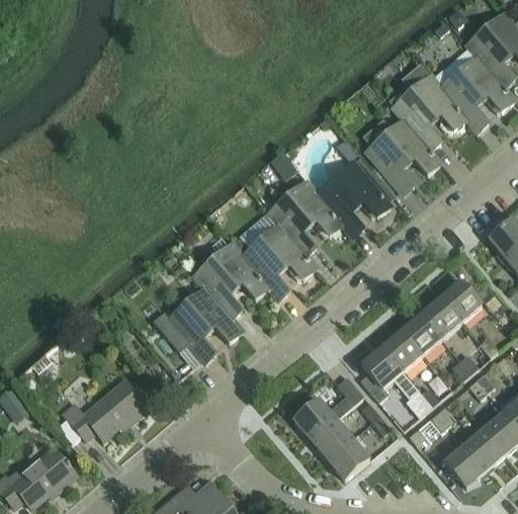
[(517,29),(515,26),(505,14),(467,46),(479,58),(505,88),(515,80),(499,61),(512,50),(517,57),(517,29)]
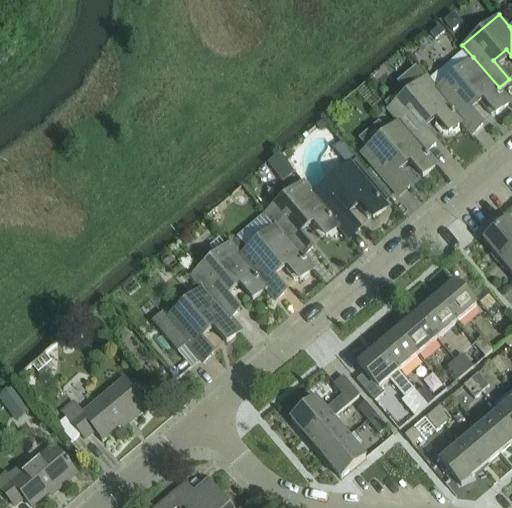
[(509,99),(499,87),(473,57),(435,88),(461,119),(472,131),(482,122),(466,103),(480,92),(485,98),(483,100),(492,111),(495,110),(496,111),(509,99)]
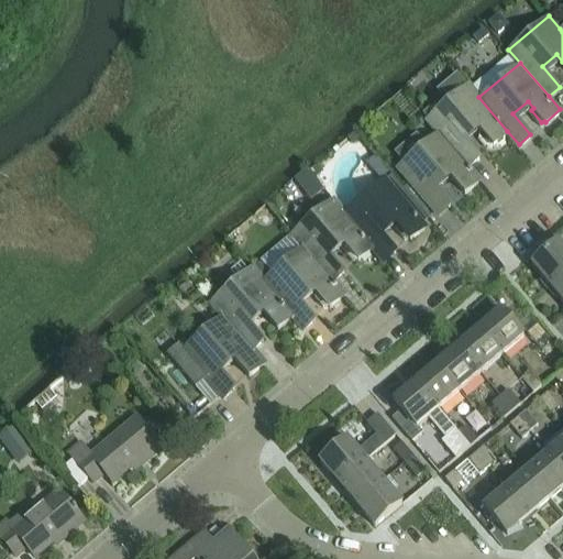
[(428,118),(440,131),(468,164),(478,155),(462,134),(476,122),(482,129),(482,134),(487,141),(493,141),(494,143),(496,140),(499,141),(503,138),(503,134),(507,131),(478,97),(467,84),(428,118)]
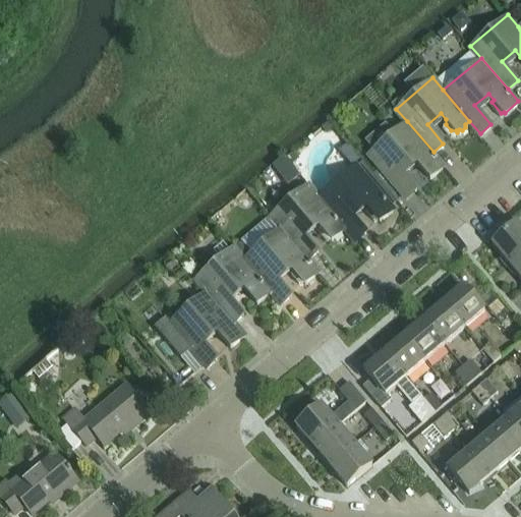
[(444,164),(433,152),(407,121),(385,140),(369,154),(406,196),(416,187),(400,168),(413,157),(429,176),(444,164)]
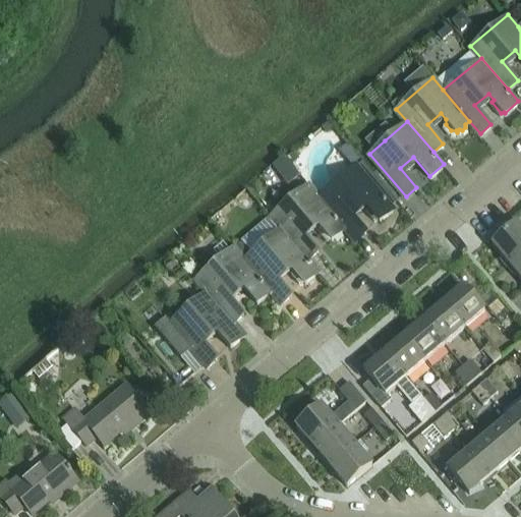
[(341,177),(319,196),(345,227),(355,239),(365,230),(349,212),(363,199),(365,203),(365,207),(374,218),(379,218),(379,219),(393,207),(356,164),(341,177)]
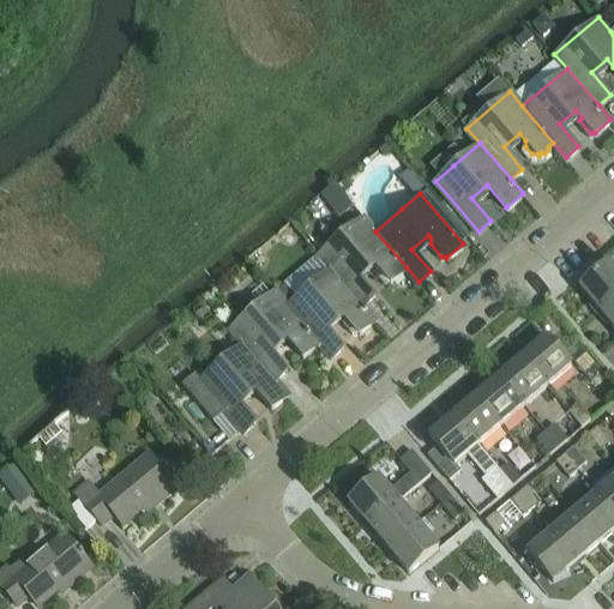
[(407,267),(375,231),(363,216),(319,253),(331,267),(363,303),(374,294),(356,272),(372,258),(391,281),(407,267)]
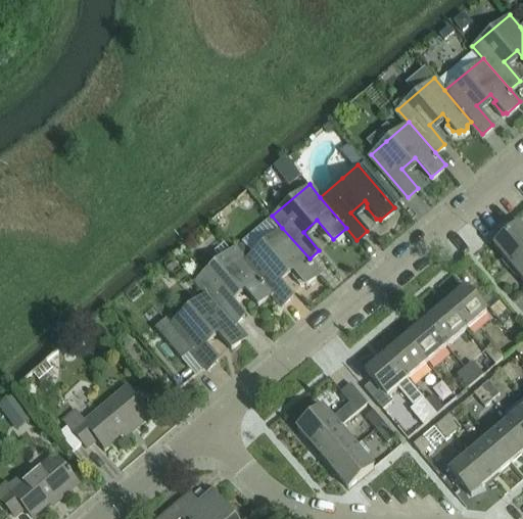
[(511,264),(522,252),(522,226),(519,222),(493,243),(511,264)]
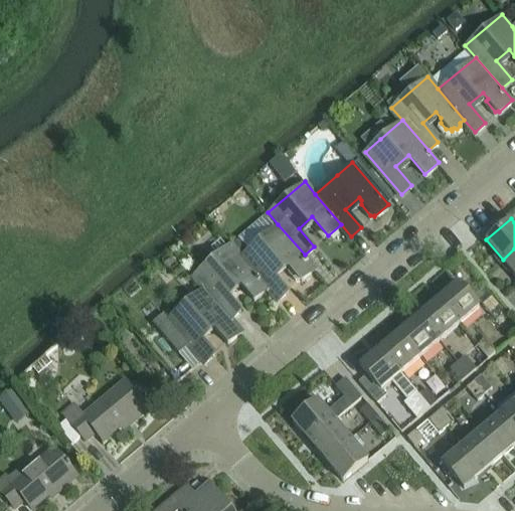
[(305,254),(278,224),(249,248),(239,236),(230,244),(267,287),(278,299),(288,290),(272,271),(286,260),(301,279),(315,267),(305,254)]
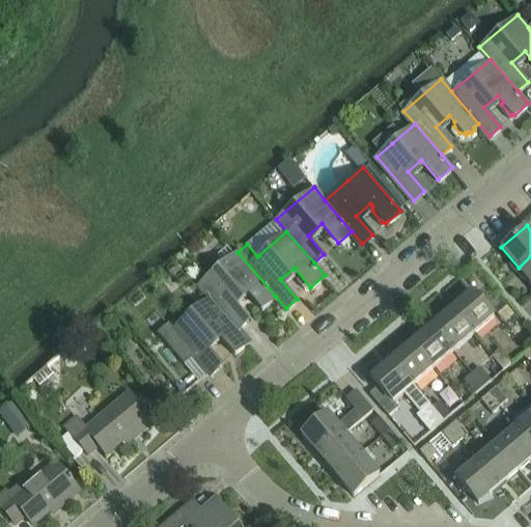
[(275,296),(238,252),(200,284),(212,297),(239,327),(248,319),(231,299),(246,287),(261,307),(275,296)]
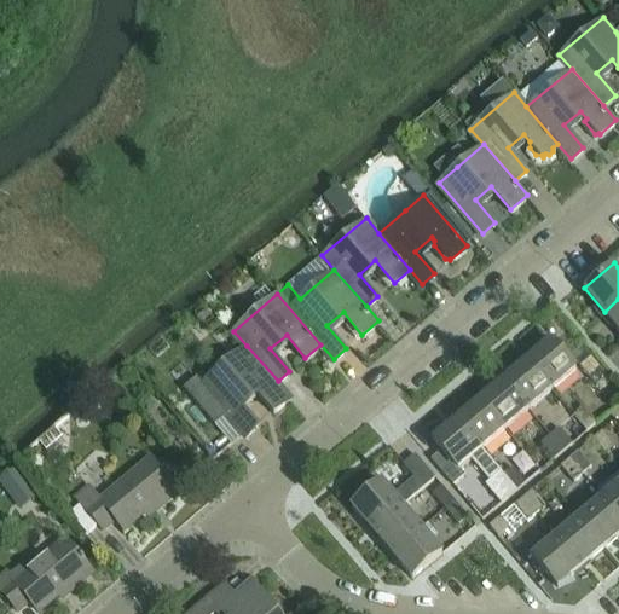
[(618,329),(618,299),(605,312),(618,329)]
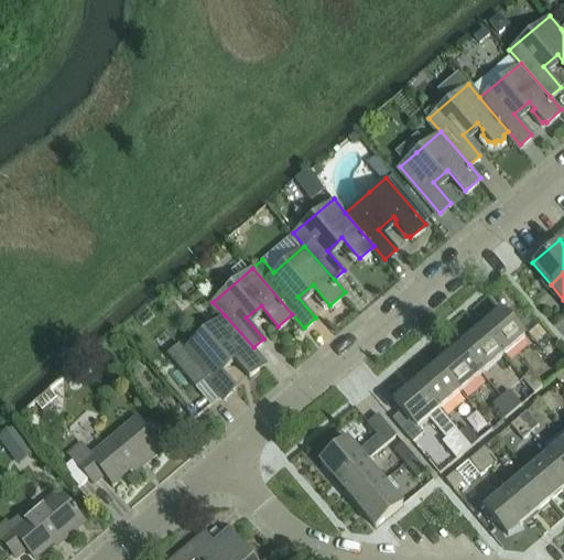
[(213,282),(204,290),(213,300),(221,293),(213,282)]
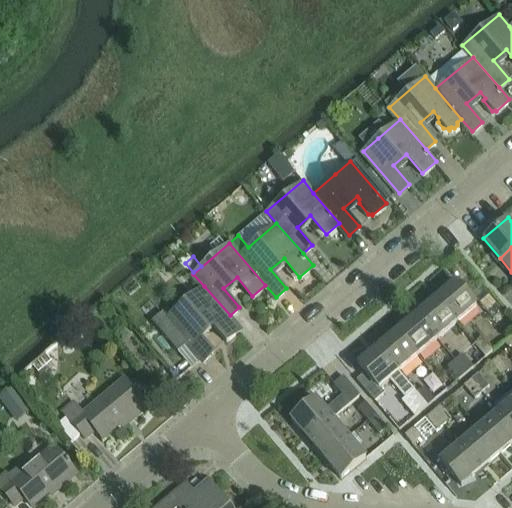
[(435,295),(456,320),(476,303),(455,278),(453,280),(450,276),(441,283),(444,287),(435,295)]
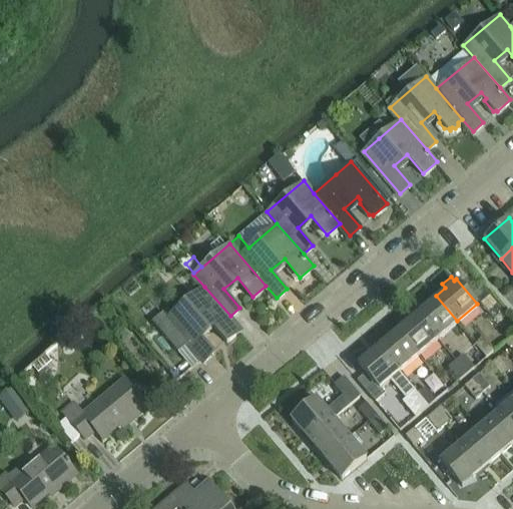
[(230,316),(204,287),(181,305),(168,316),(164,311),(153,320),(178,349),(187,342),(202,360),(213,351),(197,333),(210,322),(226,340),(240,328),(230,316)]
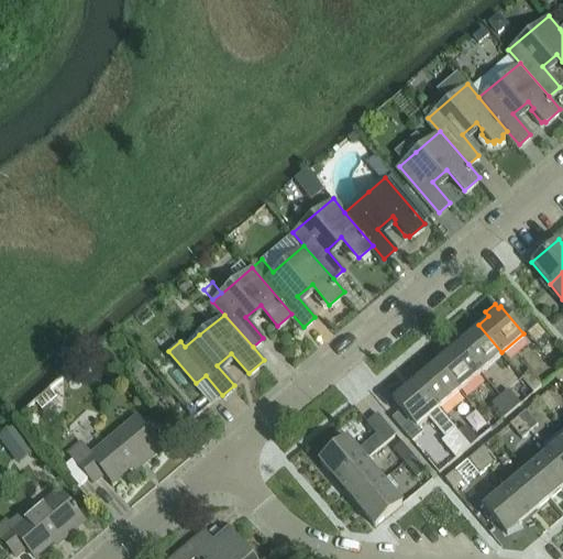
[(479,370),(501,352),(478,325),(456,342),(479,370)]
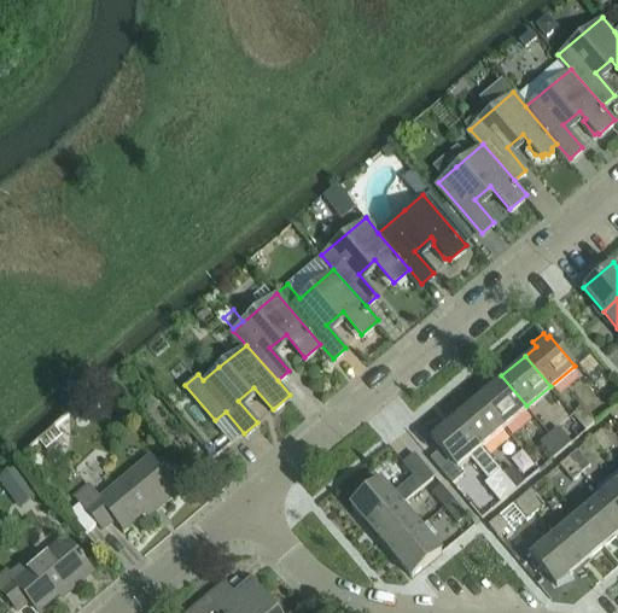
[(503,425),(526,406),(501,375),(478,395),(503,425)]
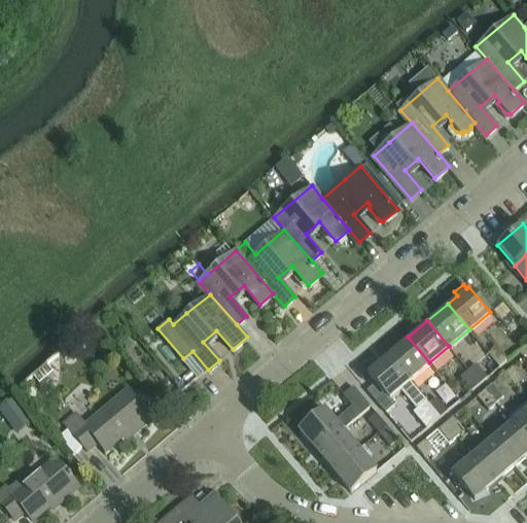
[(410,379),(411,379),(429,362),(408,337),(388,353),(410,379)]
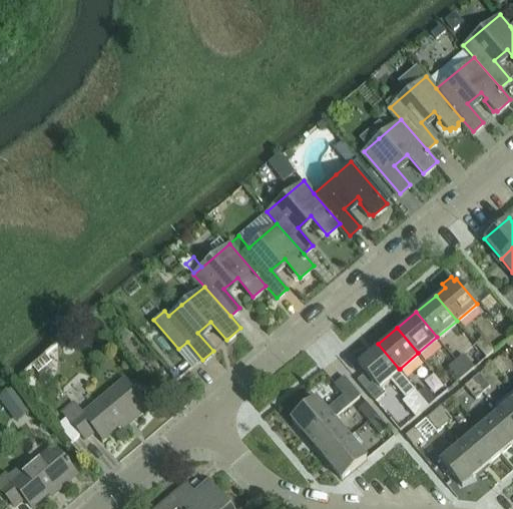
[(485,354),(492,349),(481,336),(475,341),(485,354)]
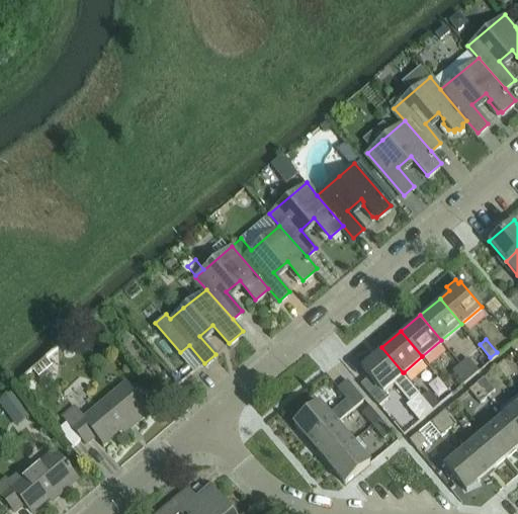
[(403,372),(381,347),(361,364),(369,373),(360,380),(379,403),(390,394),(385,388),(394,380),(411,400),(407,403),(420,418),(432,408),(421,395),(422,394),(404,372),(403,372)]
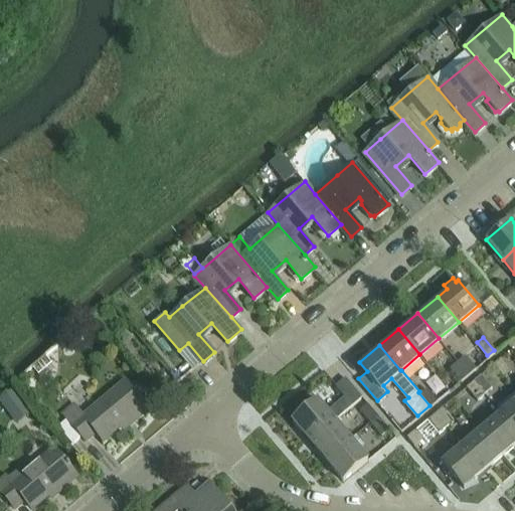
[(468,372),(476,366),(465,352),(457,359),(468,372)]
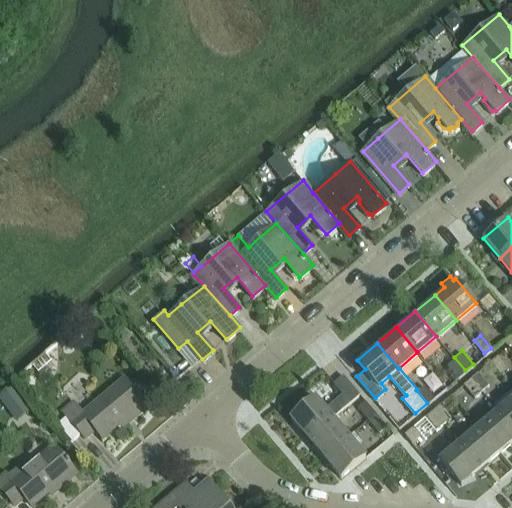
[(510,364),(500,352),(497,355),(496,353),(489,359),(500,372),(507,366),(510,364)]
